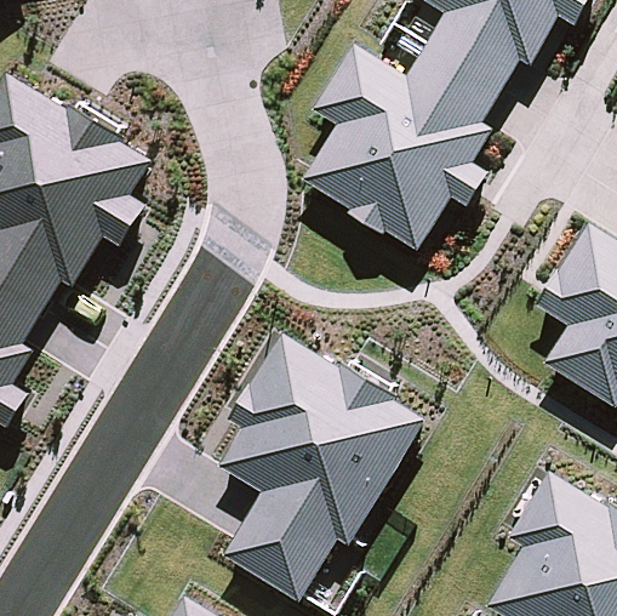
[(423,0),(438,9),(418,41),(496,89),(514,58),(525,66),(556,15),(572,23),(586,0),(423,0)]
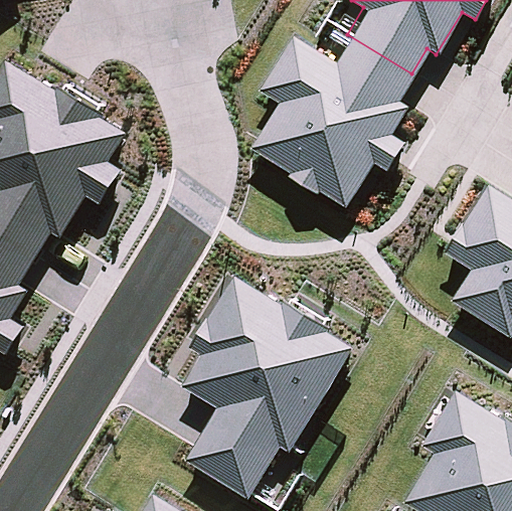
[(314,188),(342,205),(368,163),(381,170),(399,142),(386,134),(403,107),(394,102),(411,73),(347,34),(329,62),(286,35),(252,89),(274,101),(245,146),(286,171),(283,175),(311,193),(314,188)]
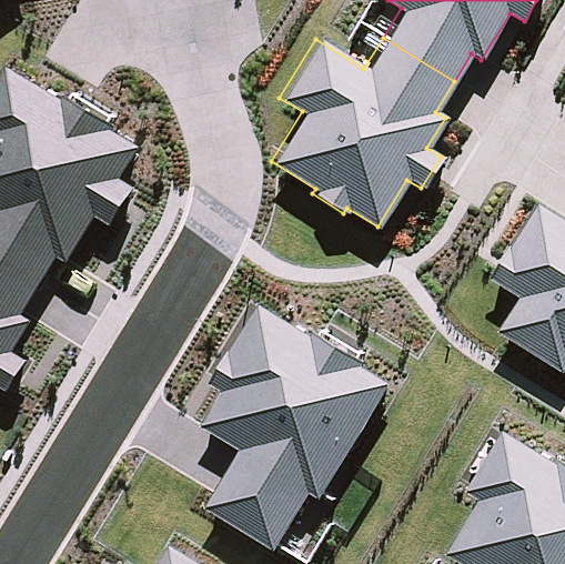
[(0,259),(40,283),(57,255),(67,262),(96,215),(110,223),(133,185),(119,177),(137,148),(109,130),(112,124),(61,92),(58,99),(4,67),(0,73),(0,259)]
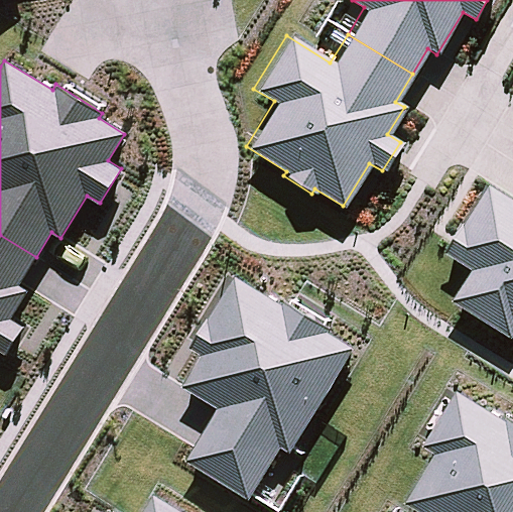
[(512,194),(509,201),(485,185),(443,252),(469,267),(451,298),(511,336),(512,332),(512,194)]
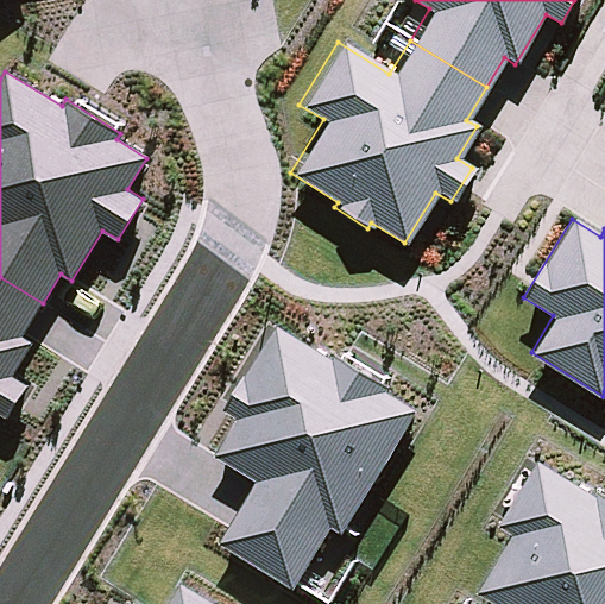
[(0,413),(7,417),(29,384),(13,375),(33,343),(23,337),(43,303),(0,277),(0,413)]
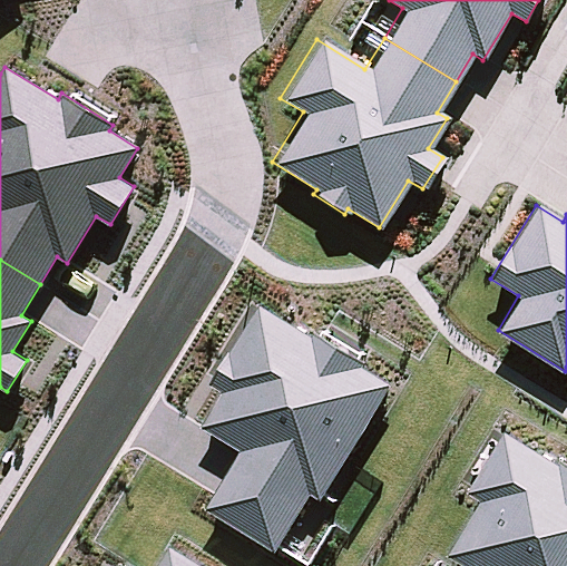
[(206,508),(275,550),(310,493),(321,499),(391,384),(361,367),(364,361),(315,331),(312,337),(260,304),(230,353),(228,352),(209,383),(223,391),(202,425),(242,449),(206,508)]
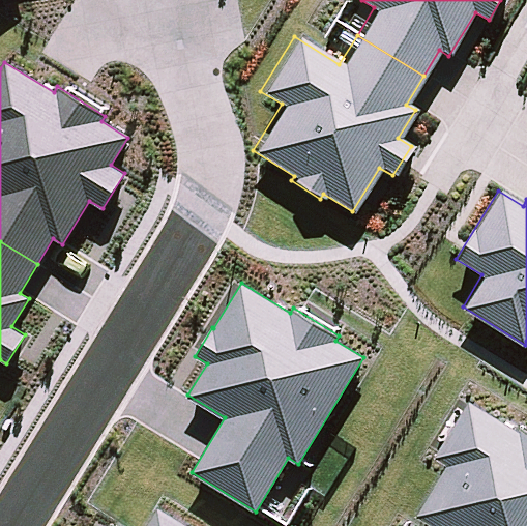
[(526,525),(526,431),(522,428),(519,433),(469,402),(435,457),(447,465),(415,517),(431,525),(526,525)]
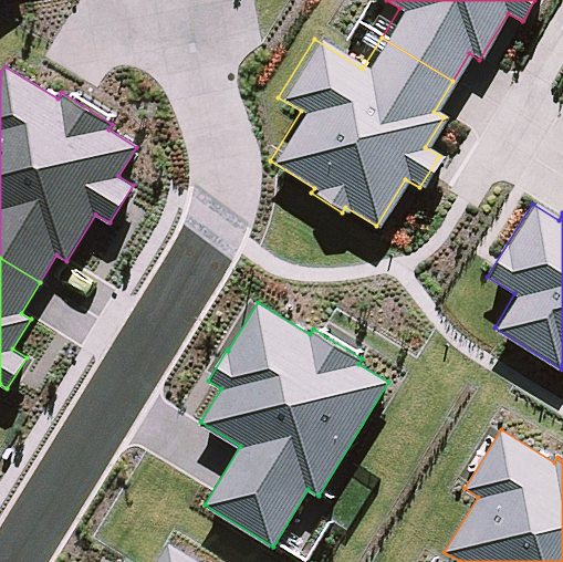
[(199,561),(167,542),(154,561),(125,561),(124,561),(123,561),(199,561)]
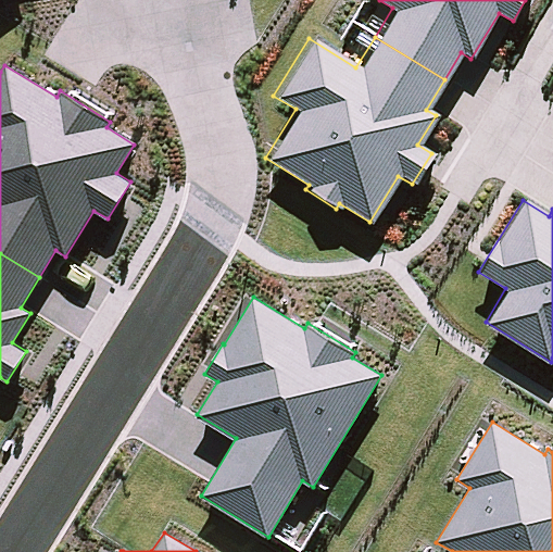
All buildings are outlined.
